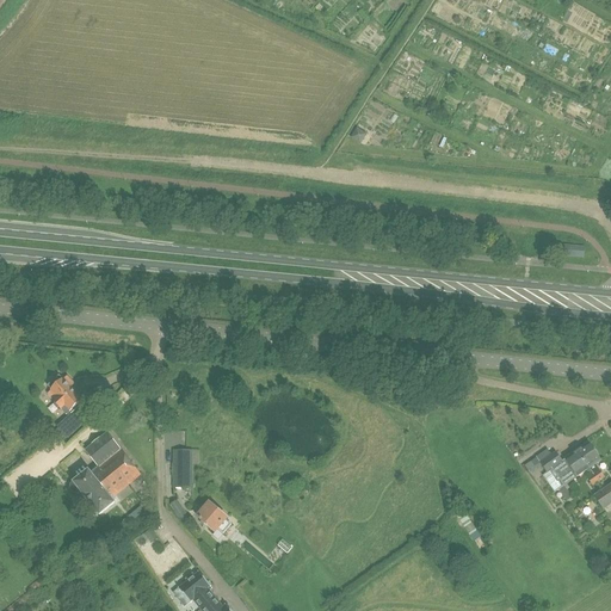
[(351,139),(360,144),(366,134),(358,129),(351,139)]
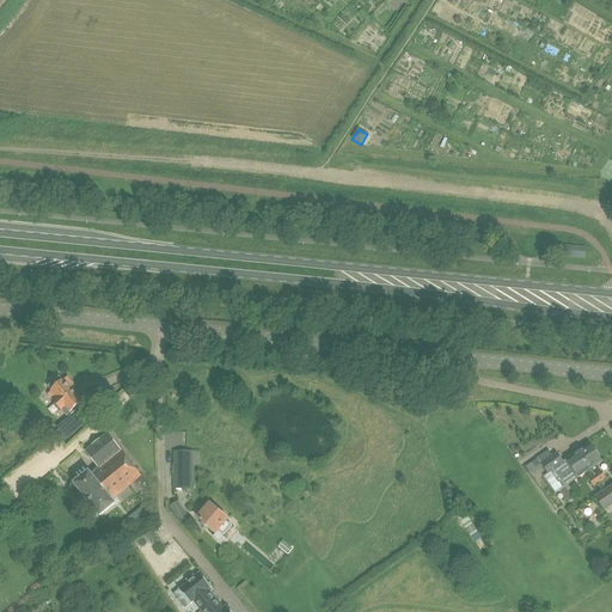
[(561,257),(585,258),(586,248),(562,245),(561,257)]
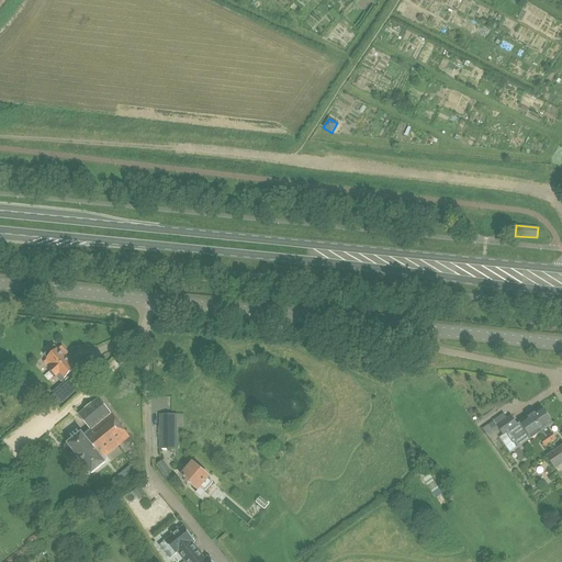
[(43,355),(47,359),(44,362),(60,382),(75,369),(64,356),(68,352),(62,346),(58,349),(54,345),(43,355)]
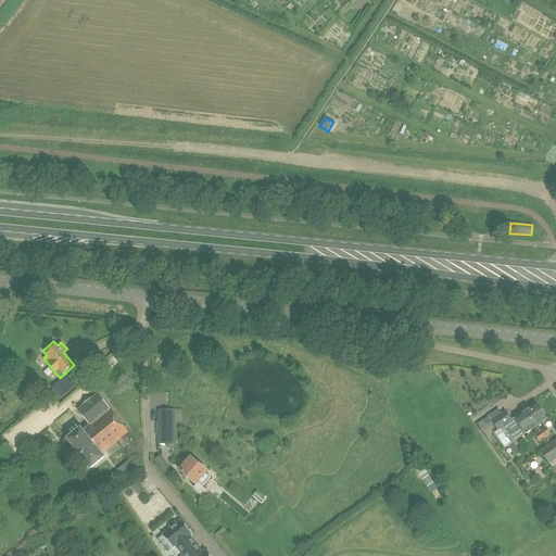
[(62,399),(80,381),(71,370),(52,389),(62,399)]
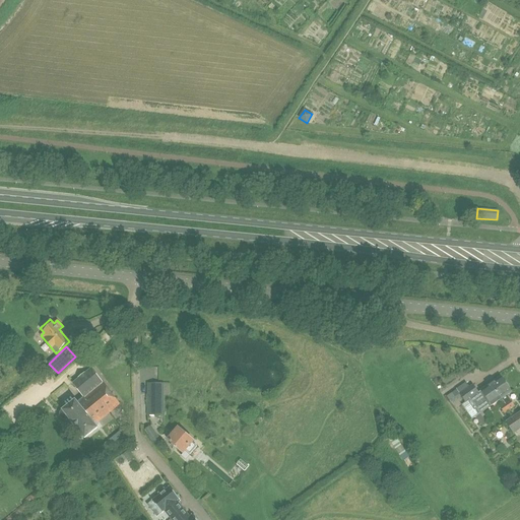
[(68,418),(84,438),(98,428),(94,424),(88,416),(85,412),(87,410),(84,405),(90,400),(86,395),(102,383),(90,369),(72,383),(84,397),(77,403),(75,400),(62,410),(60,412),(59,416),(62,420),(66,420),(68,418)]
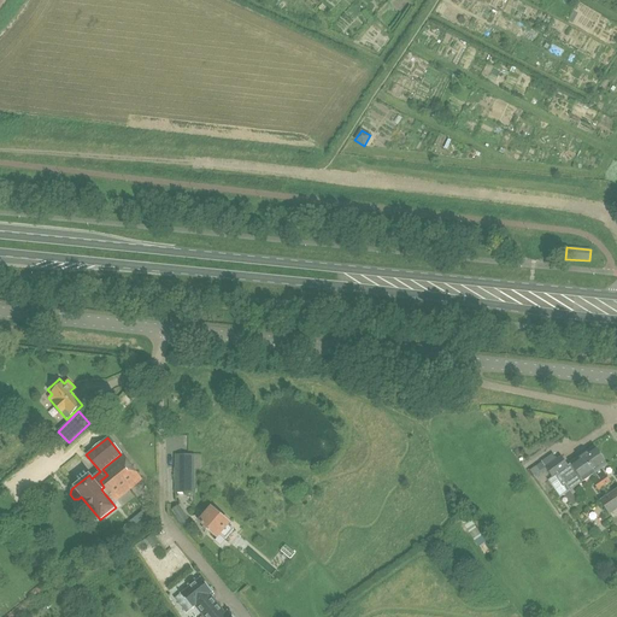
[(593,447),(581,456),(591,469),(594,474),(598,479),(605,474),(601,469),(606,465),(593,447)]
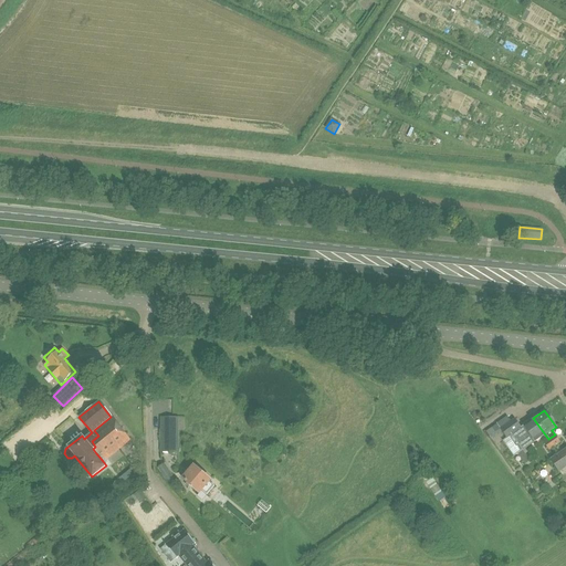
[(96,453),(103,461),(129,440),(111,417),(94,430),(98,436),(92,441),(95,447),(93,449),(96,453)]
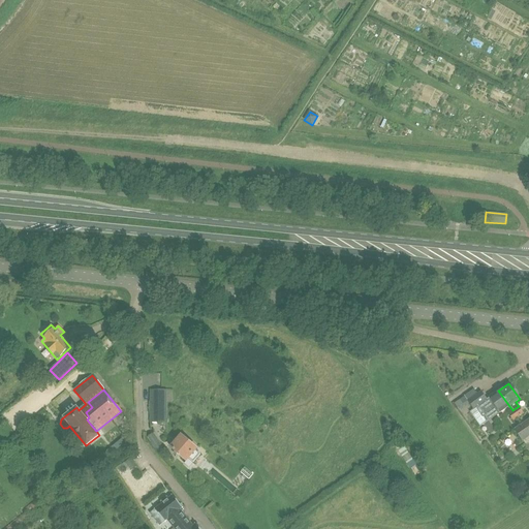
[(149,391),(149,423),(166,423),(167,391),(149,391)]
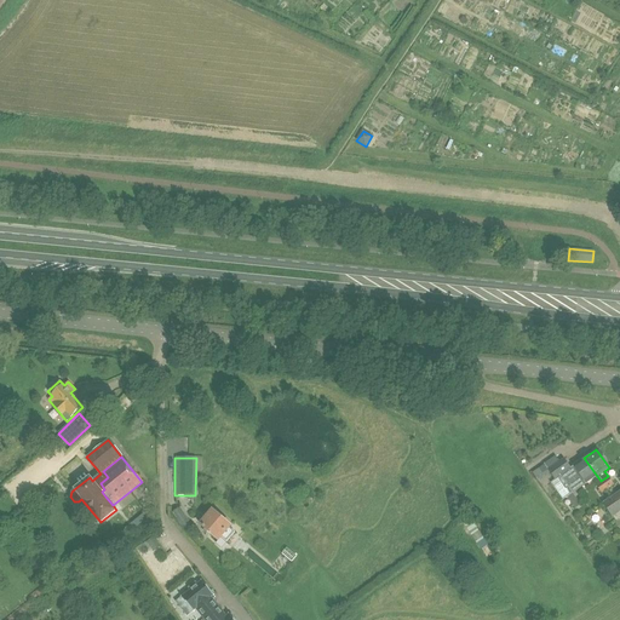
[(560,460),(547,469),(549,471),(549,472),(554,480),(550,482),(563,500),(567,497),(572,493),(597,476),(593,471),(584,458),(573,465),(570,468),(563,458),(560,460)]
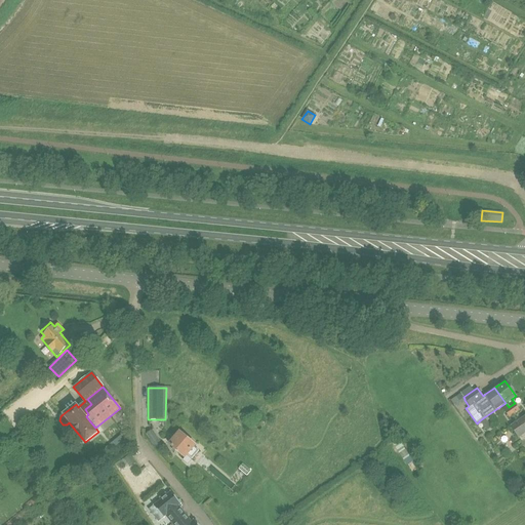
[(509,407),(514,414),(519,410),(515,403),(509,407)]
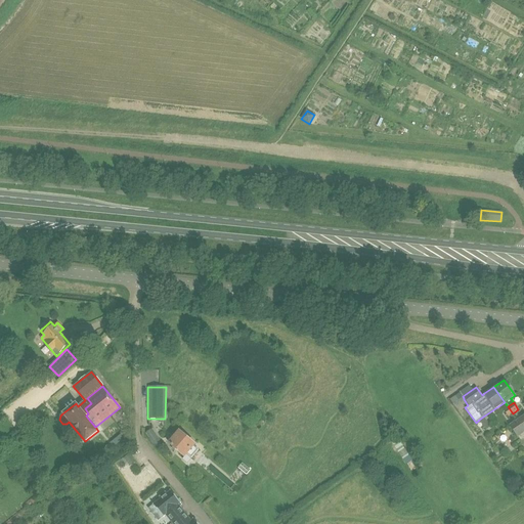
[(508,417),(513,413),(508,406),(503,410),(508,417)]
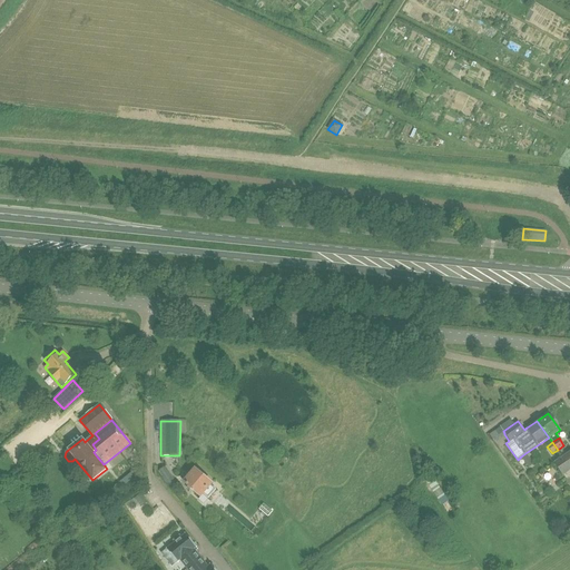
[(569,450),(553,462),(563,477),(569,471),(569,450)]
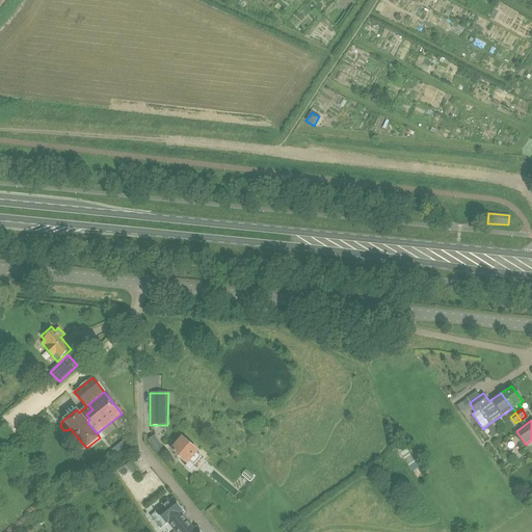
[(148,440),(155,451),(162,447),(155,435),(148,440)]
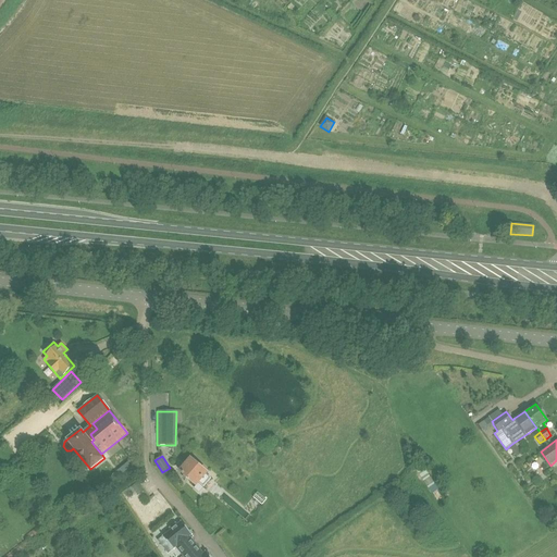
[(211,479),(206,474),(207,473),(190,459),(180,471),(196,485),(198,483),(203,487),(211,479)]
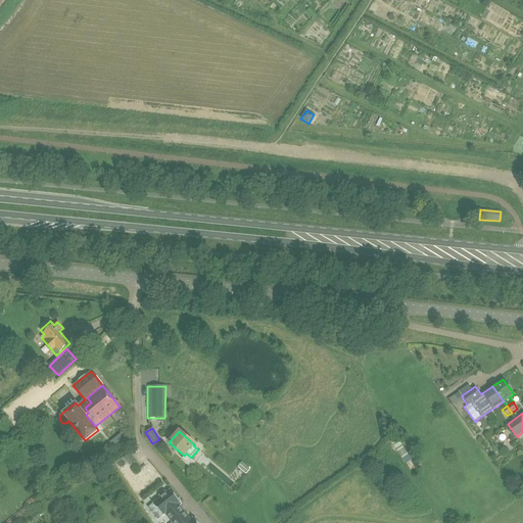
[(407,455),(411,449),(402,441),(397,445),(407,455)]
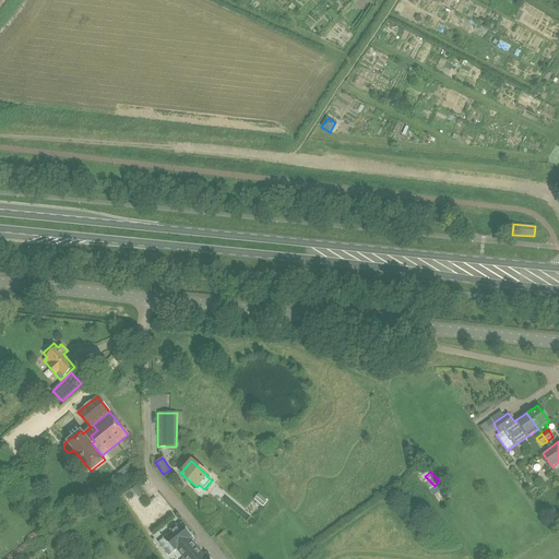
[(143,492),(138,485),(132,489),(139,497),(143,492)]
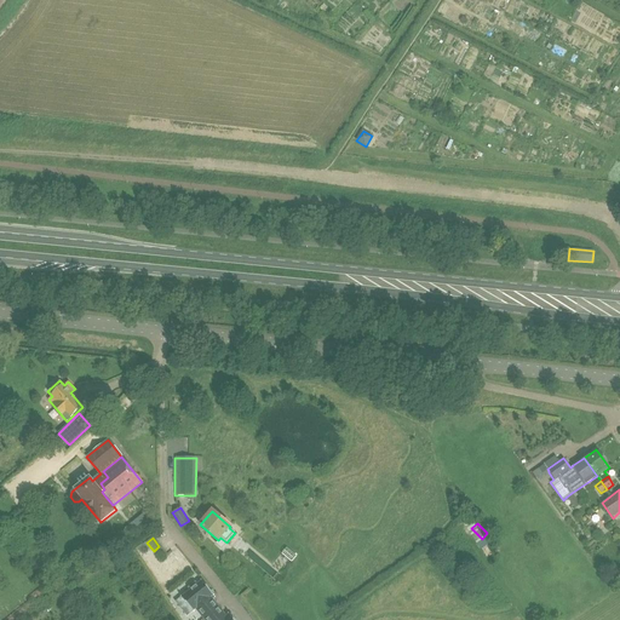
[(281,554),(292,562),(297,556),(287,547),(281,554)]
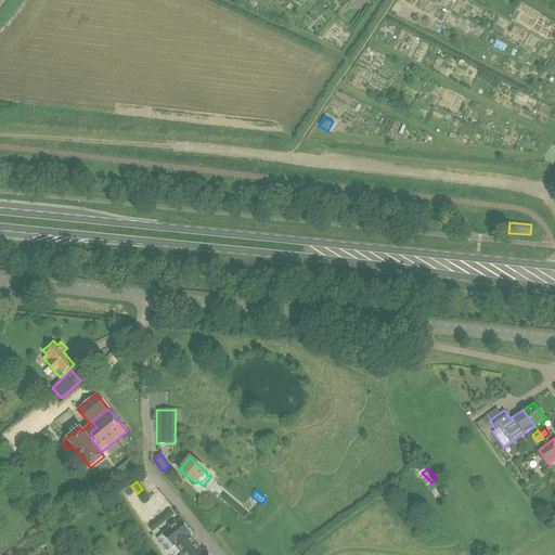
[(175,545),(182,554),(195,543),(189,534),(190,532),(191,533),(191,532),(180,518),(179,519),(180,520),(177,523),(175,521),(168,526),(170,528),(163,534),(162,533),(162,534),(172,547),(173,547),(172,546),(175,545)]
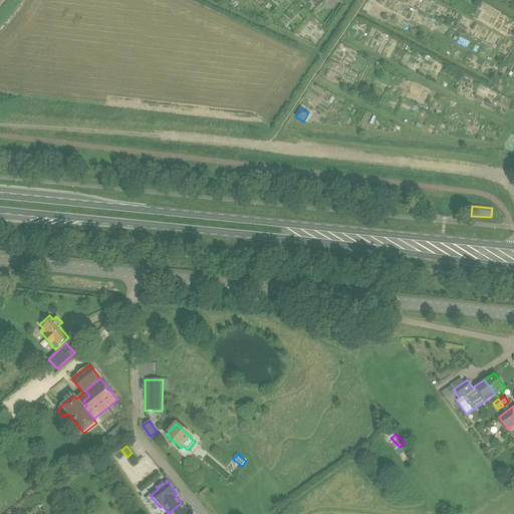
[(181,503),(169,513),(194,513),(189,508),(189,509),(188,511),(181,503)]
